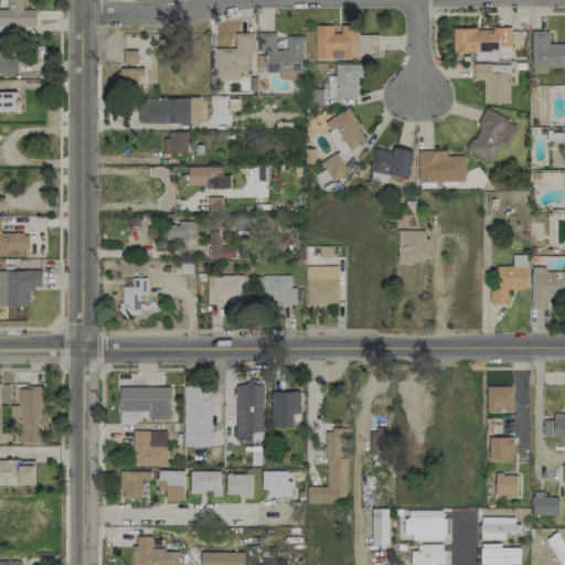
[(0,24),(35,25),(36,10),(23,9),(22,0),(7,0),(7,9),(0,9),(0,24)]
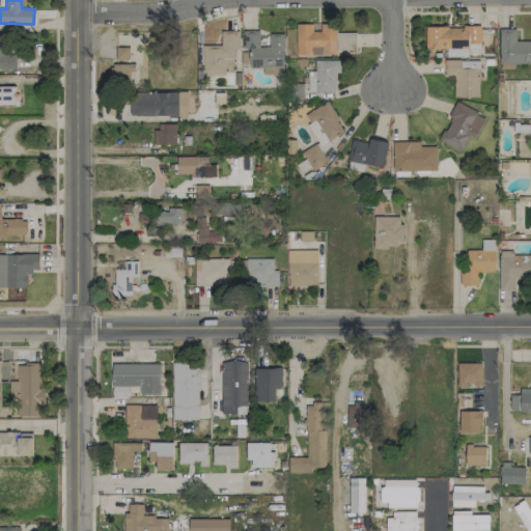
[(297,55),(336,54),(335,23),(320,24),(320,31),(312,31),(312,23),(296,24),(297,55)]
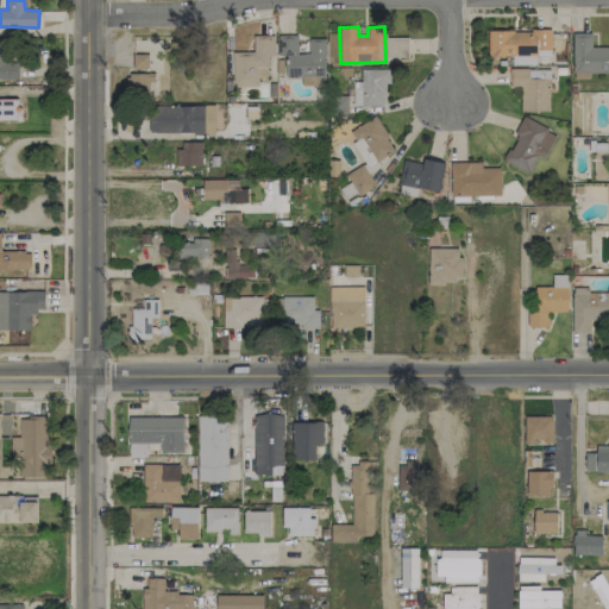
[(489,31),(489,57),(551,56),(551,30),(489,31)]
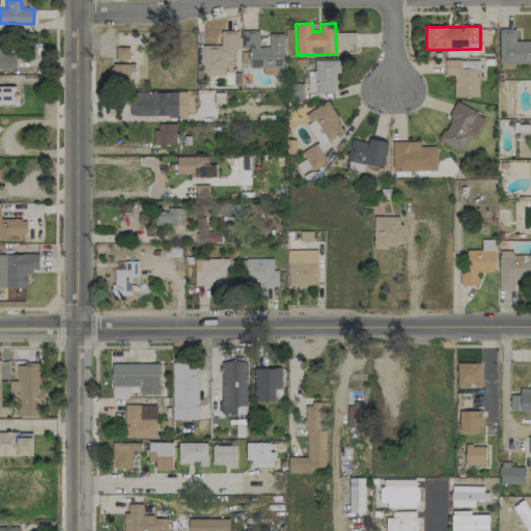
[(515,29),(500,28),(499,64),(530,64),(530,40),(515,40),(515,29)]
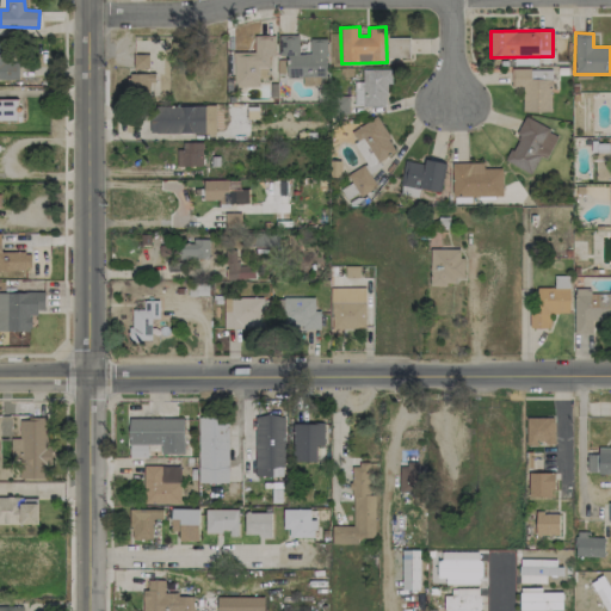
[(234,53),(234,87),(260,86),(260,80),(270,80),(269,56),(275,56),(275,35),(254,36),(254,51),(234,53)]
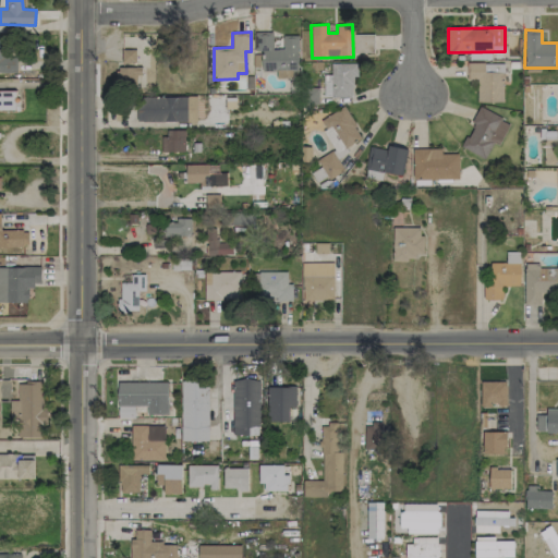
[(298,36),(283,36),(282,49),(273,48),(273,32),(255,32),(254,50),(262,50),(262,71),(276,71),(276,79),(298,79),(298,36)]
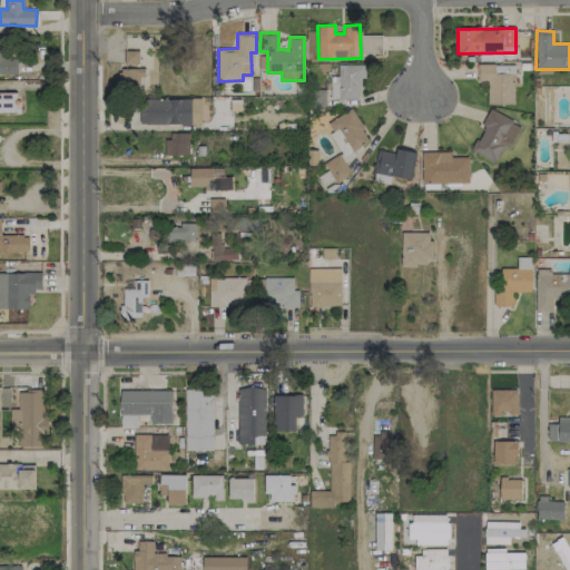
[(361,53),(381,53),(381,36),(362,35),(361,53)]
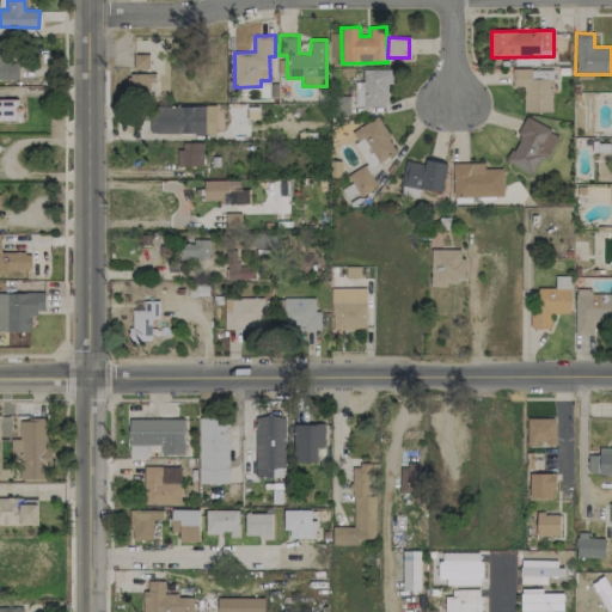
[(2,41),(0,40),(0,79),(18,80),(19,63),(2,63),(2,41)]
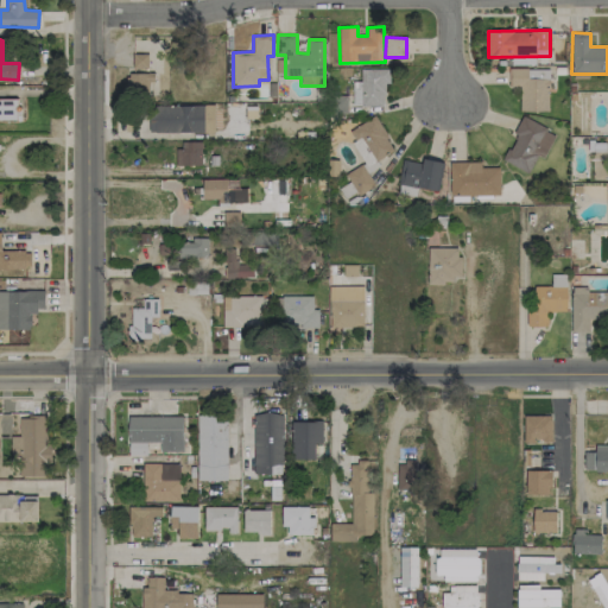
[(133,68),(149,68),(149,54),(133,54),(133,68)]
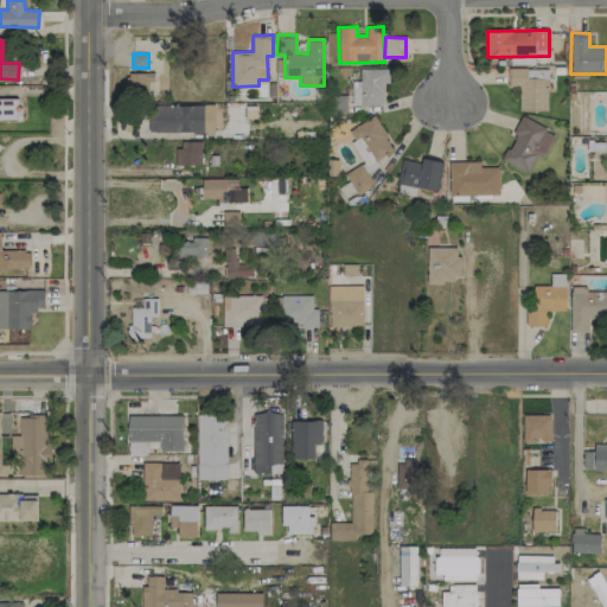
[(519,110),(547,110),(547,78),(528,78),(528,68),(509,68),(509,87),(519,87),(519,110)]
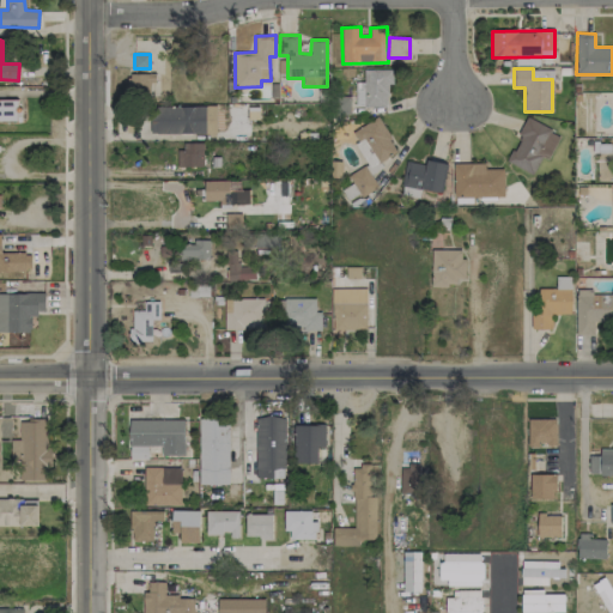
[(393,70),(364,70),(364,83),(356,82),(354,107),(388,108),(388,84),(393,84),(393,70)]
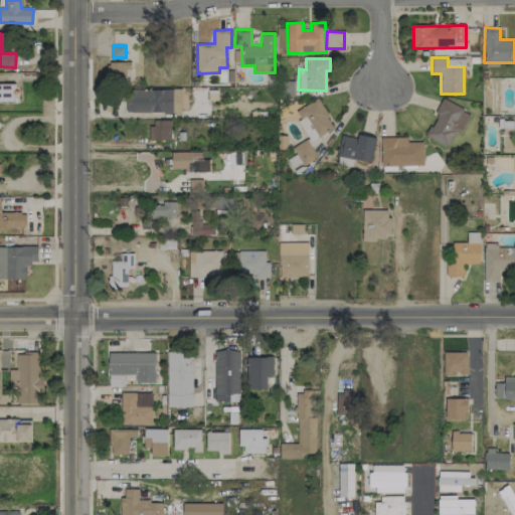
[(0,82),(0,101),(14,101),(14,83),(0,82)]
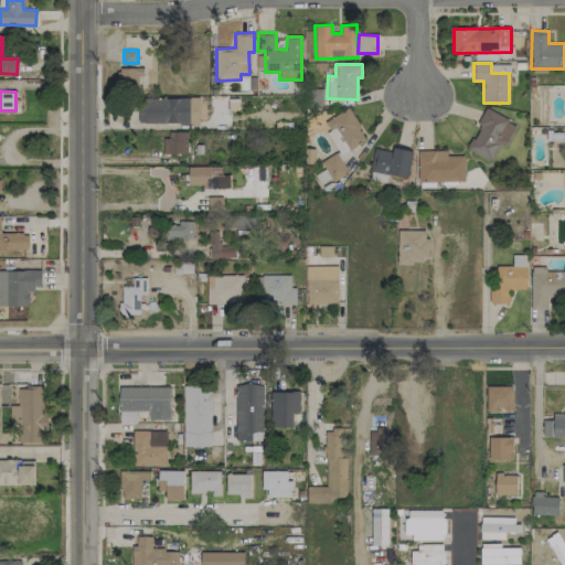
[(199,98),(138,99),(139,124),(199,123),(199,98)]
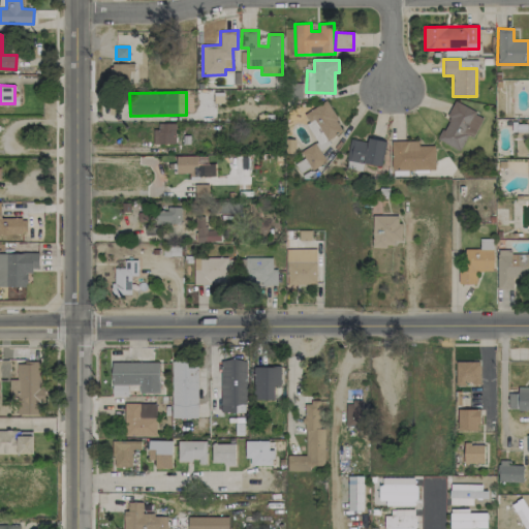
[(302,115),(319,144),(343,130),(325,101),(302,115)]
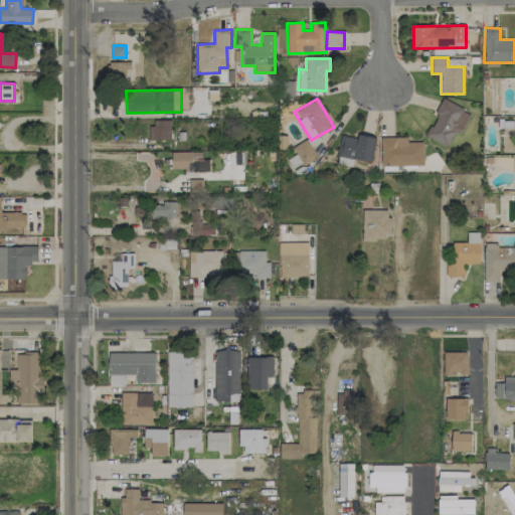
[(443,100),(425,136),(448,147),(455,132),(461,134),(471,113),(443,100)]
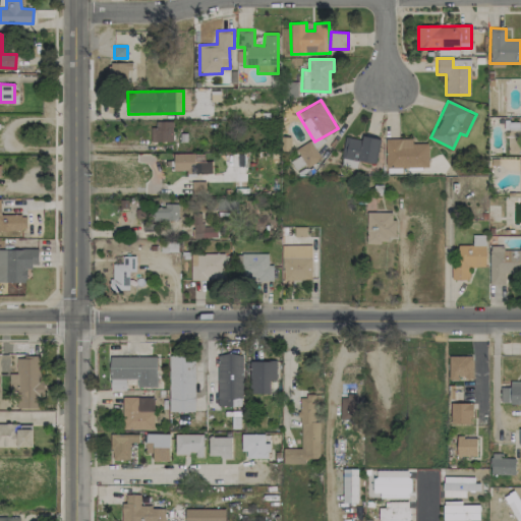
[(172,121),(152,121),(153,141),(172,141),(172,121)]
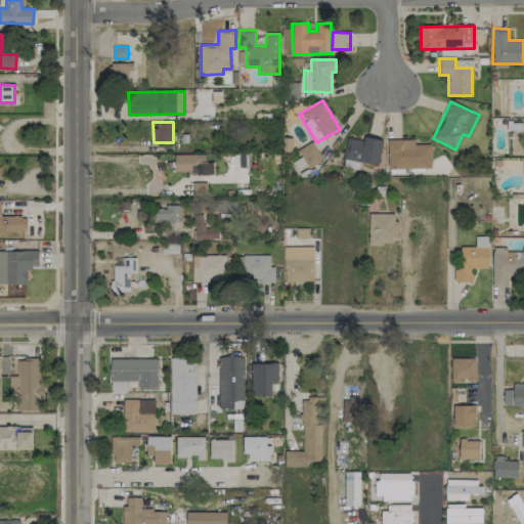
[(347,137),(343,159),(377,165),(382,139),(364,136),(363,140),(347,137)]
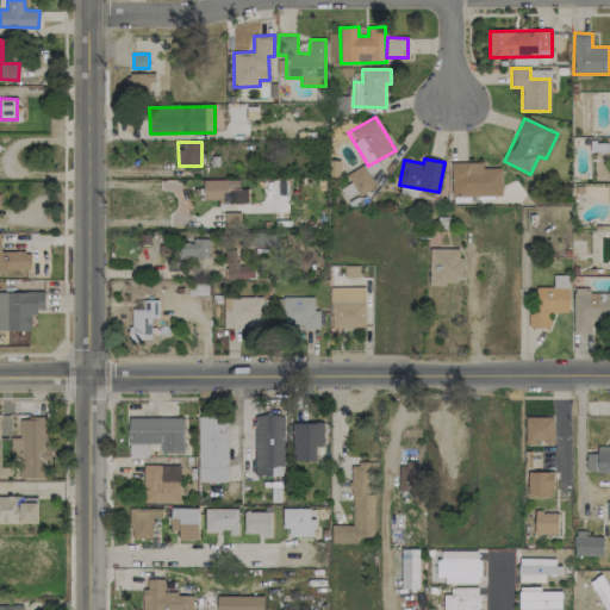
[(483,162),(452,162),(452,195),(502,195),(502,168),(483,168),(483,162)]
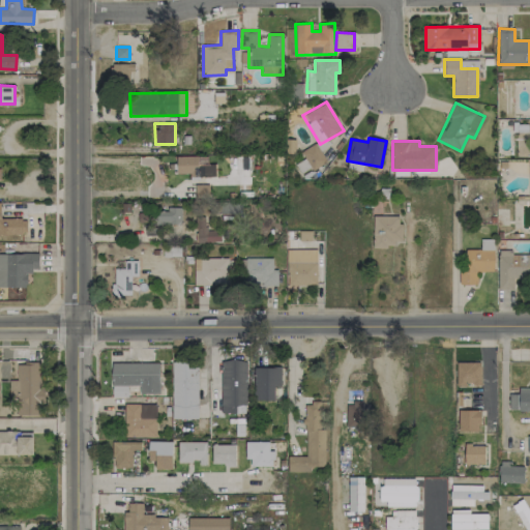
[(301,152),(313,168),(326,158),(315,143),(301,152)]
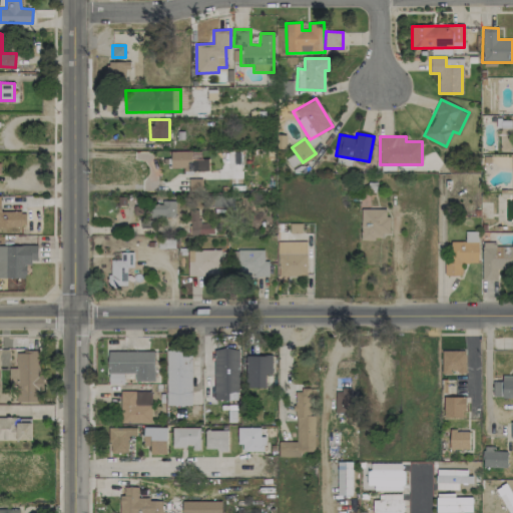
[(209,158),(191,159),(191,150),(170,151),(171,168),(182,168),(182,171),(209,170),(209,158)]
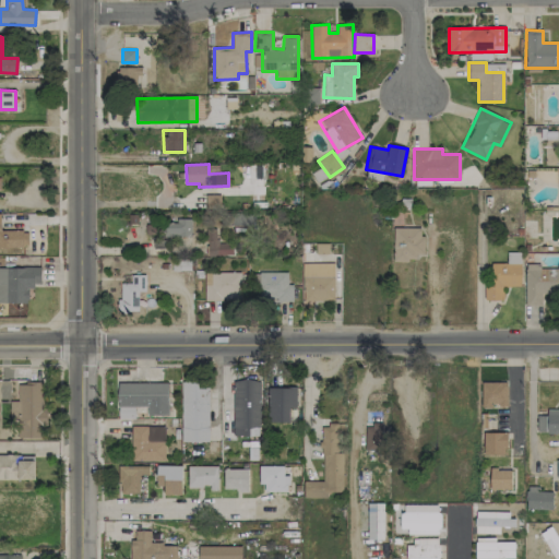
[(248,212),(248,214),(233,215),(234,226),(253,225),(253,212),(248,212)]
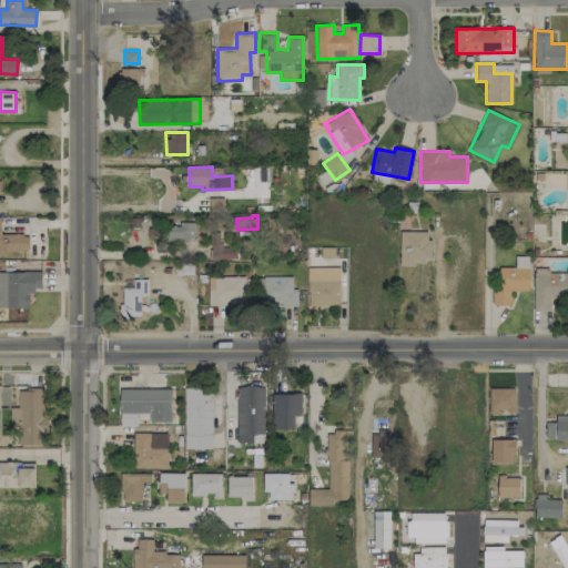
[(0,251),(27,252),(27,234),(0,234),(0,217),(0,251)]
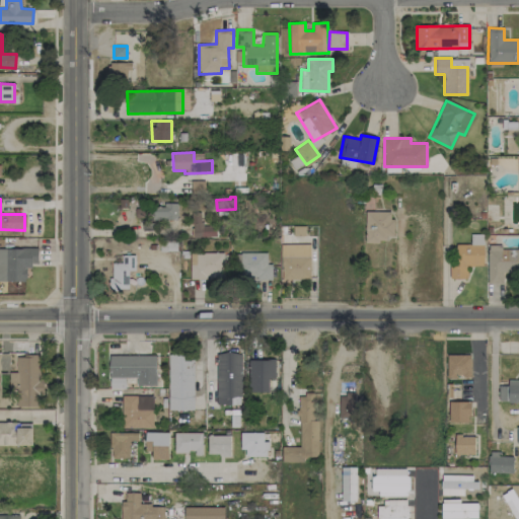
[(177,203),(164,204),(164,207),(136,208),(136,220),(142,219),(142,230),(155,230),(154,220),(177,220),(177,203)]
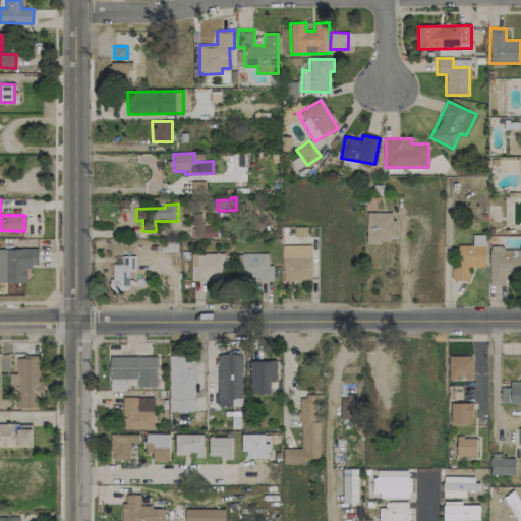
[(193,238),(217,238),(217,226),(203,227),(203,212),(192,212),(193,238)]
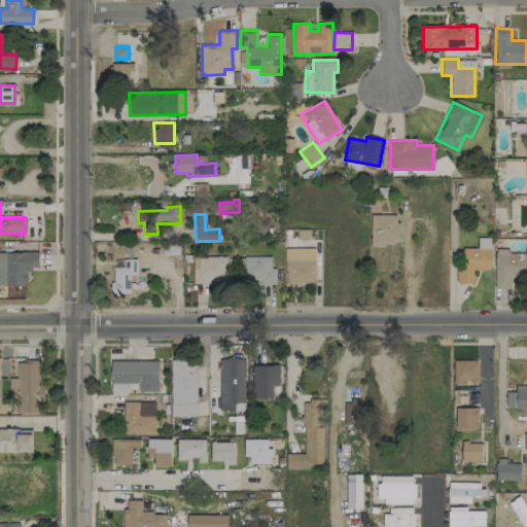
[(396,214),(371,215),(372,245),(400,245),(400,222),(396,222),(396,214)]
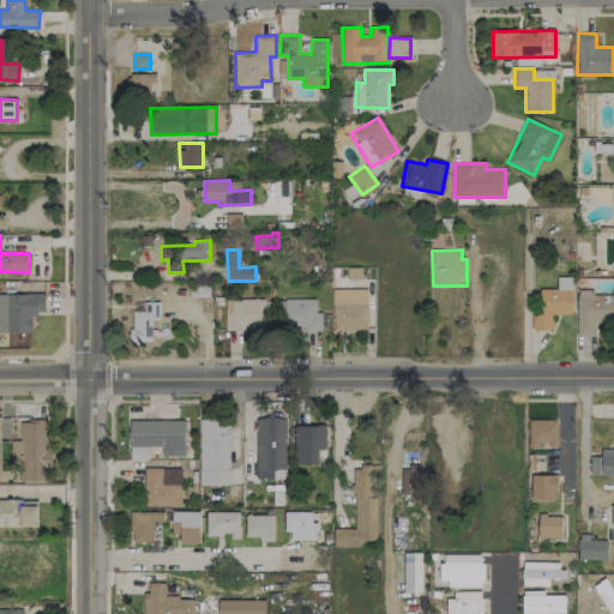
[(367,331),(367,289),(332,288),(331,330),(367,331)]
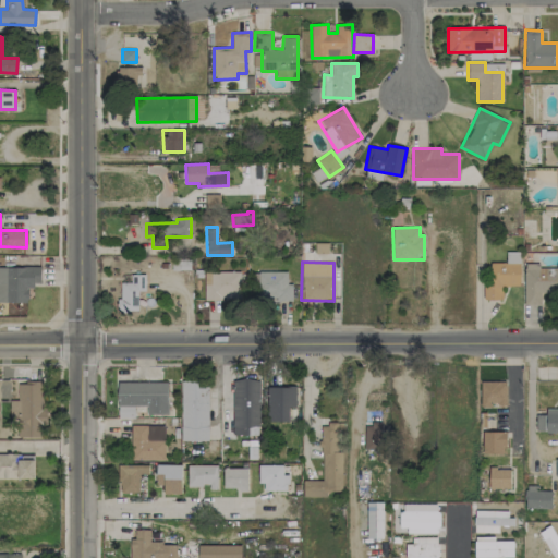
[(486,263),(485,300),(501,300),(502,286),(520,287),(521,264),(486,263)]
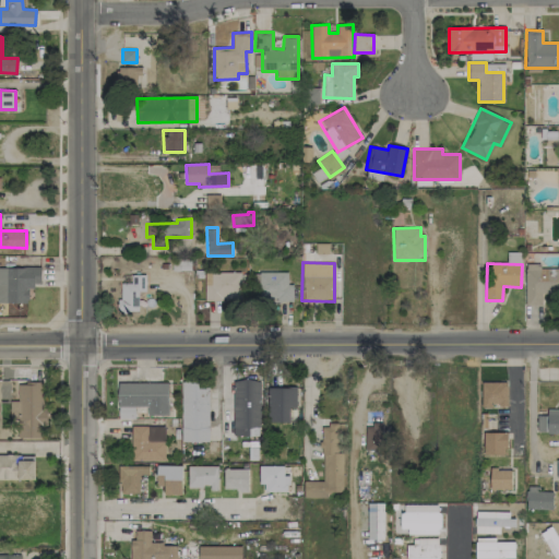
[(558,266),(539,268),(539,264),(525,264),(525,305),(542,305),(542,294),(558,293),(558,266)]
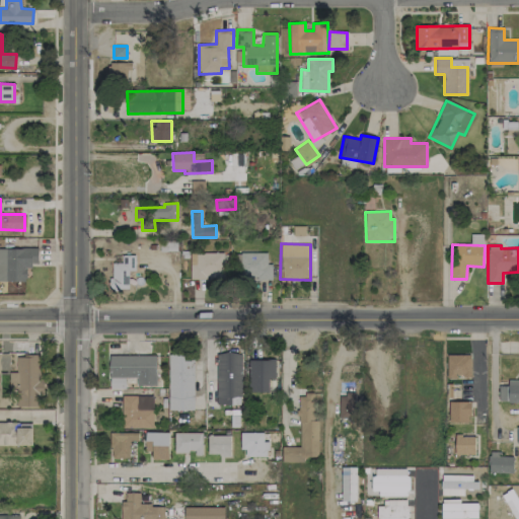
[(0,280),(26,281),(26,266),(38,266),(38,248),(0,247),(0,280)]
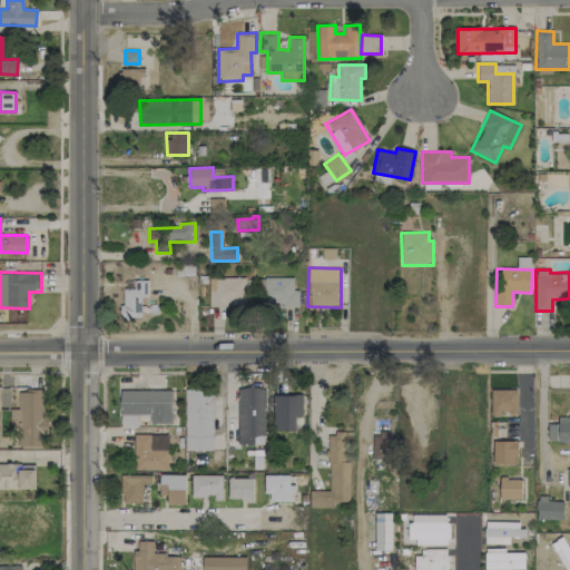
[(293,277),(262,277),(263,306),(298,306),(298,290),(293,290),(293,277)]
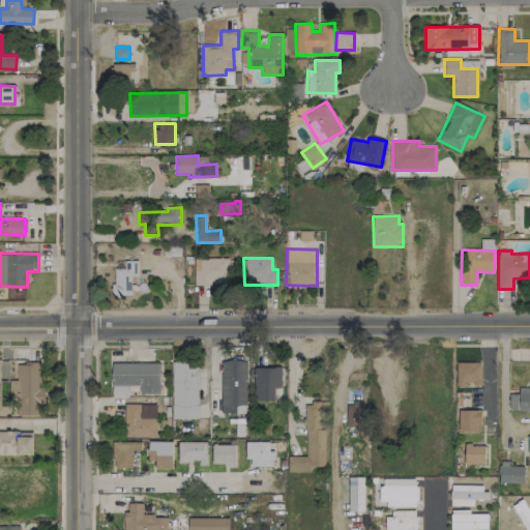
[(194,284),(228,285),(229,259),(195,259),(194,284)]
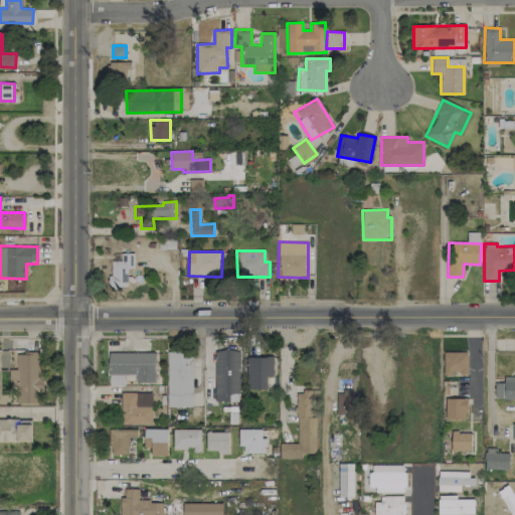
[(128,269),(134,269),(134,252),(121,252),(121,261),(110,261),(110,287),(128,287),(128,269)]
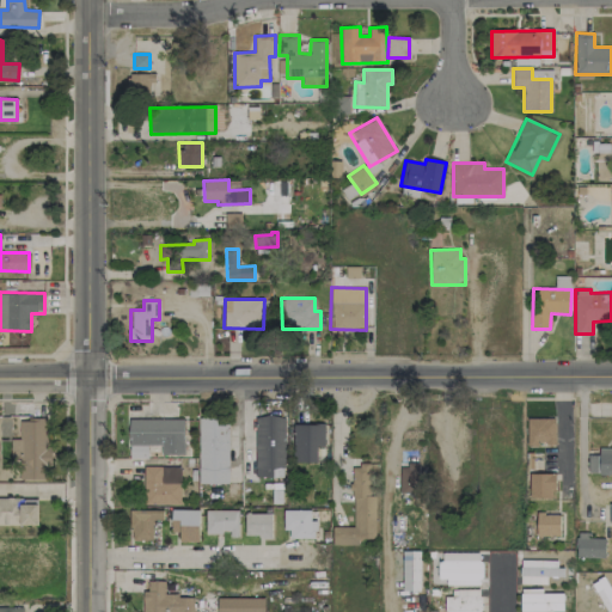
[(255,477),(285,477),(286,416),(256,416),(255,477)]
